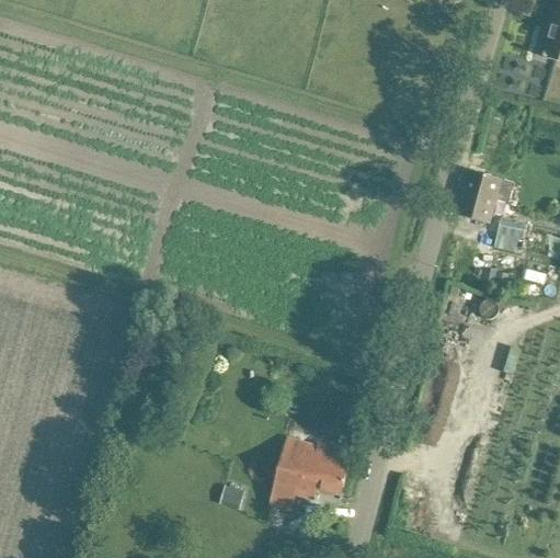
[(559,59),(559,0),(553,0),(548,25),(550,25),(543,55),(559,59)]
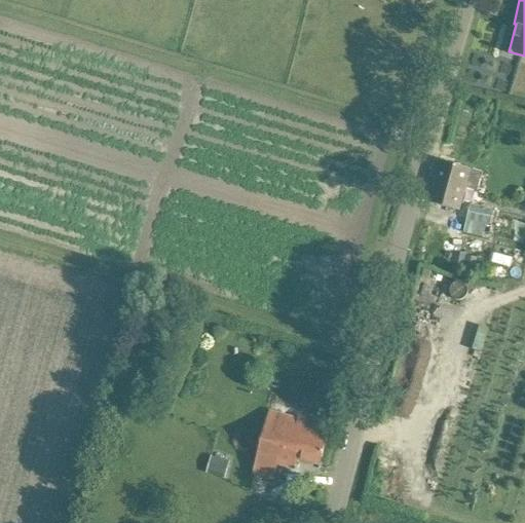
[(470,166),(440,158),(428,200),(458,209),(464,185),(476,188),(481,172),(470,169),(470,166)]
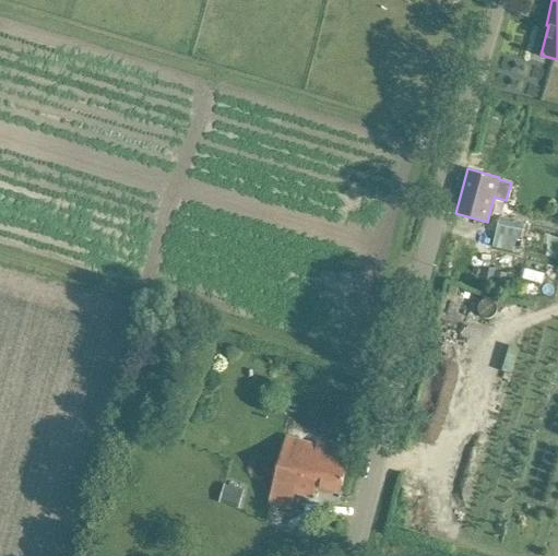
[(517,250),(524,222),(498,216),(491,244),(517,250)]
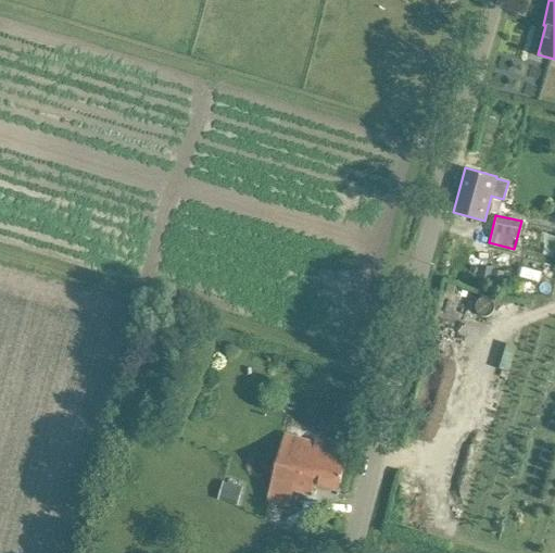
[(479,262),(476,275),(500,280),(503,267),(479,262)]
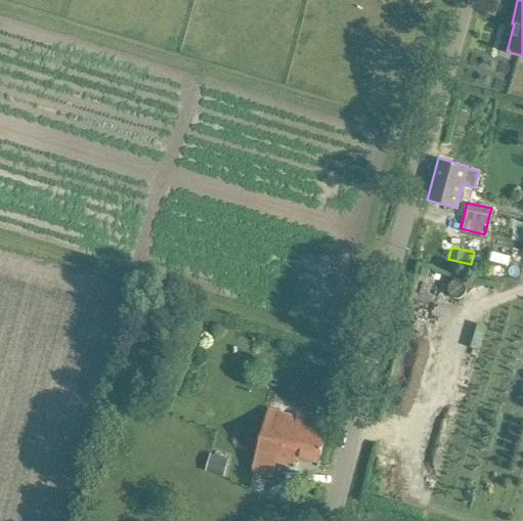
[(314,421),(300,419),(300,418),(296,417),(296,416),(266,408),(251,472),(271,477),(275,461),(292,465),(294,456),(319,461),(325,430),(313,427),(314,421)]
